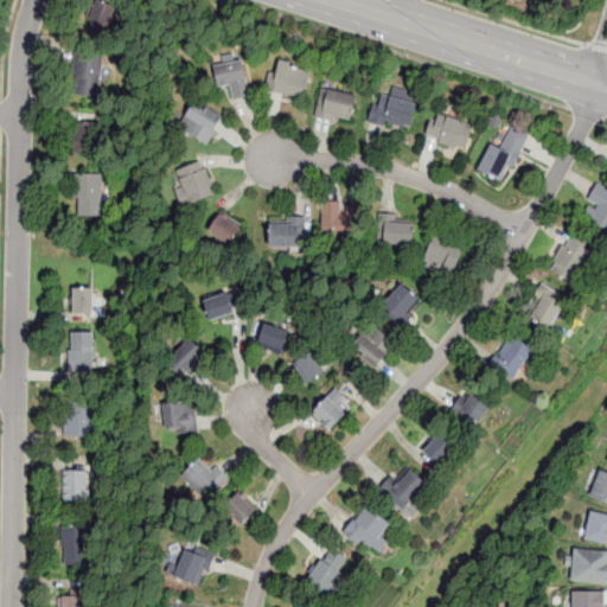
[(117,5),(101,0),(89,0),(81,26),(107,36),(117,5)]
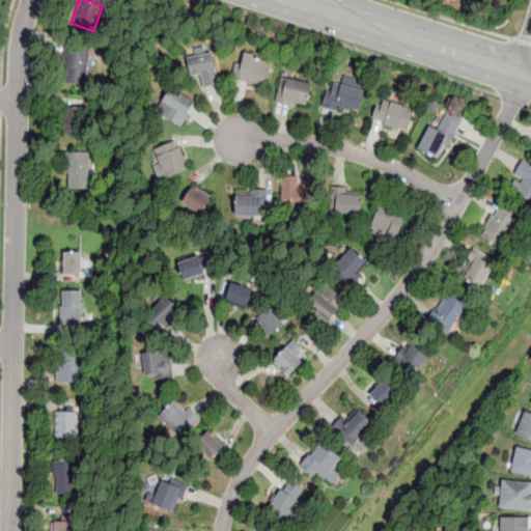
[(91,50),(67,46),(61,82),(85,86),(91,50)]
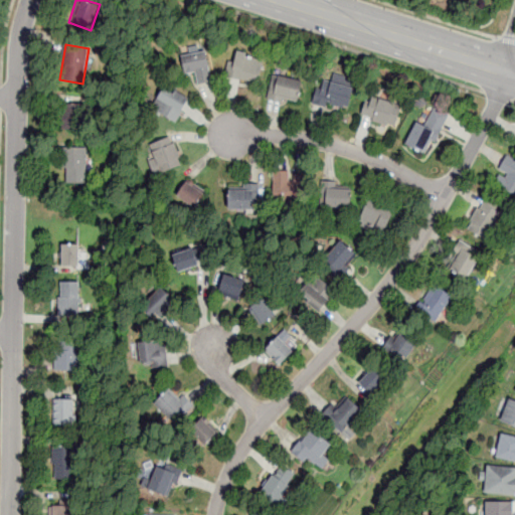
[(194,71),(196,84),(211,81),(205,51),(180,56),(183,73),(194,71)]
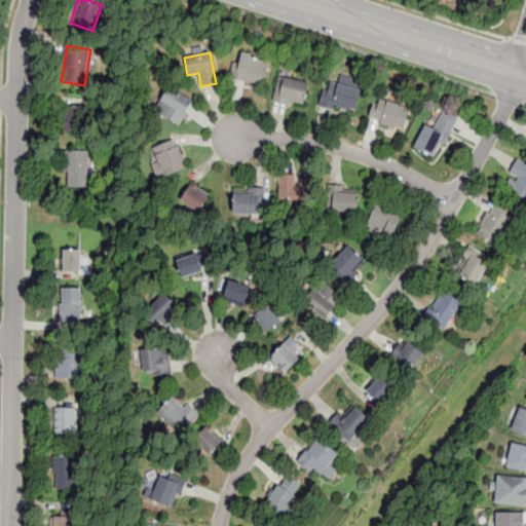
[(269,63),(238,53),(231,77),(262,86),(269,63)]
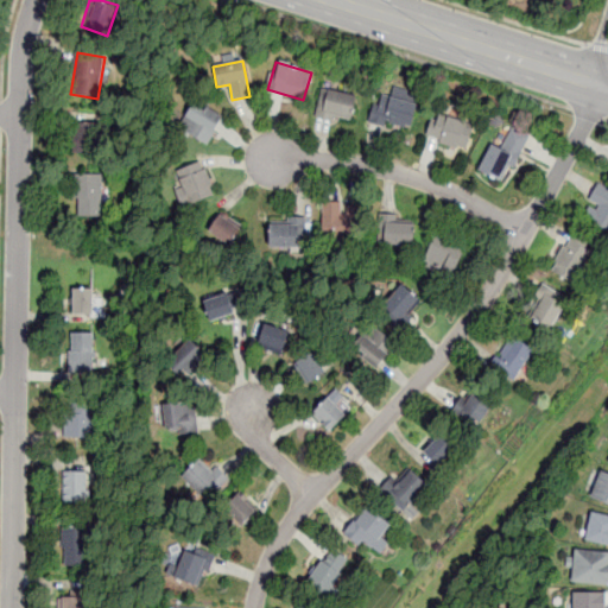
[(359,97),(327,89),(320,115),(352,124),(359,97)]
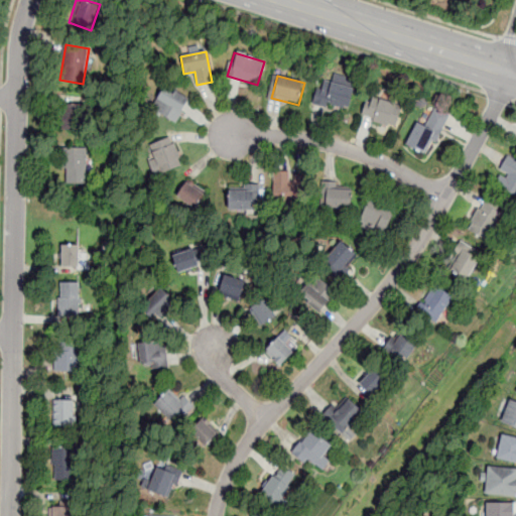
[(314,104),(348,111),(354,89),(319,81),(314,104)]
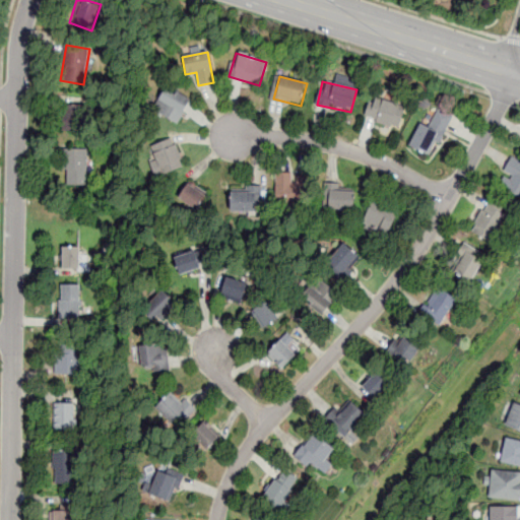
[(190,102),(167,88),(153,112),(177,125),(190,102)]
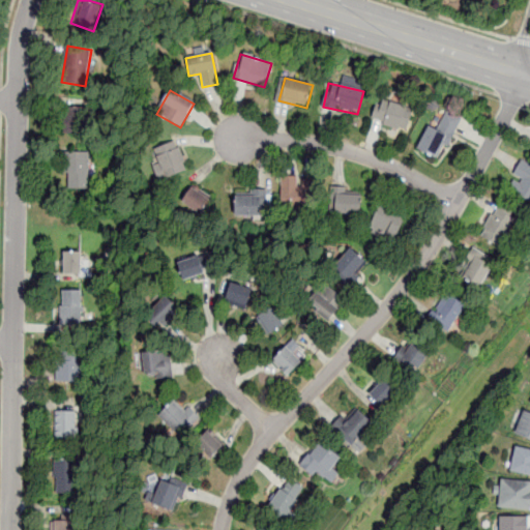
[(406,131),(414,111),(379,98),(371,119),(406,131)]
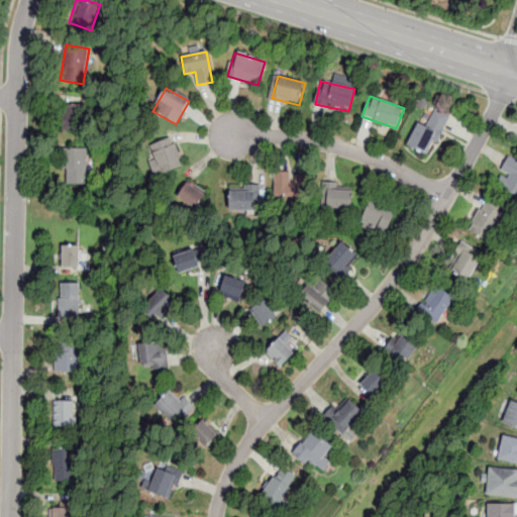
[(87,104),(63,104),(63,131),(87,131),(87,104)]
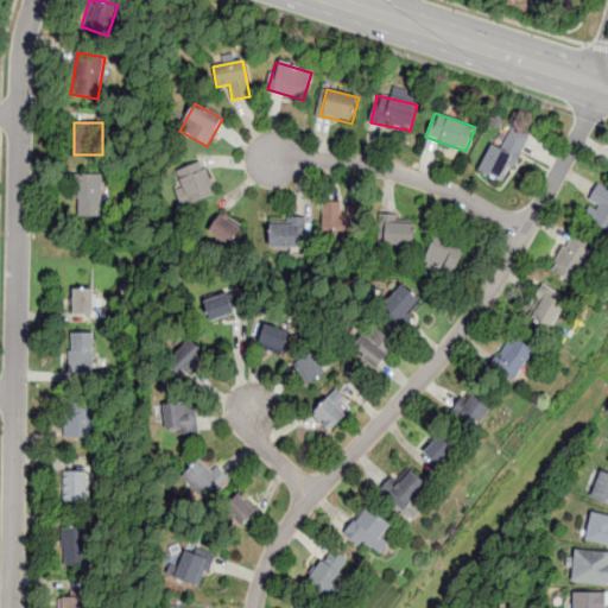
[(476,170),(504,185),(530,139),(512,130),(501,149),(492,143),(476,170)]
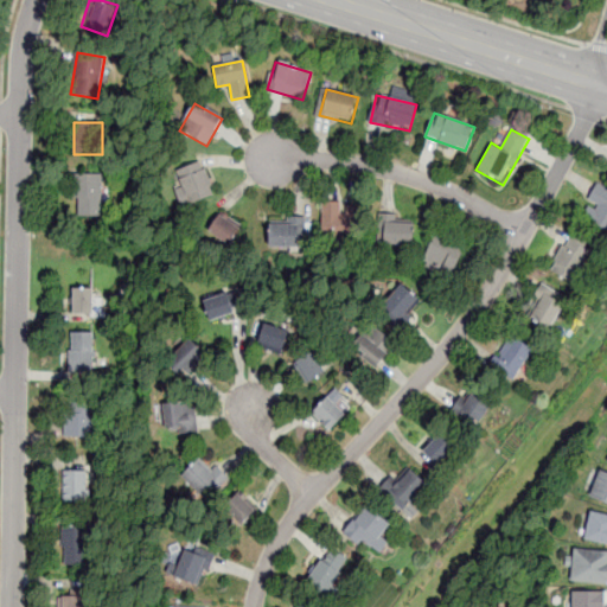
[(191,205),(216,193),(200,163),(176,174),(191,205)]
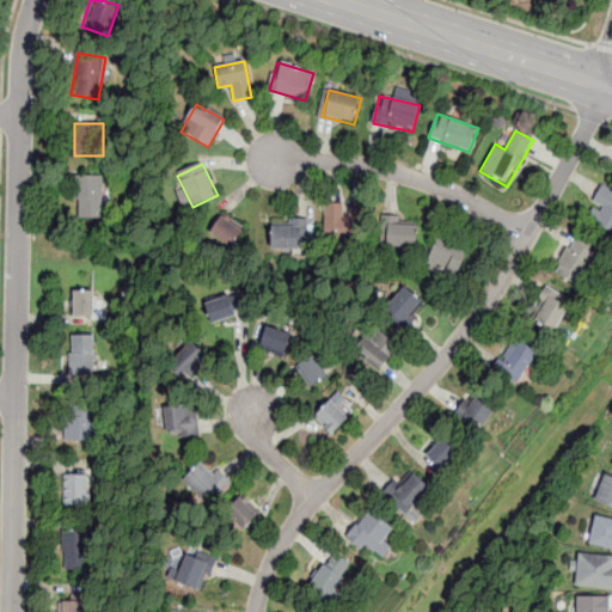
[(77,216),(103,216),(103,175),(77,175),(77,216)]
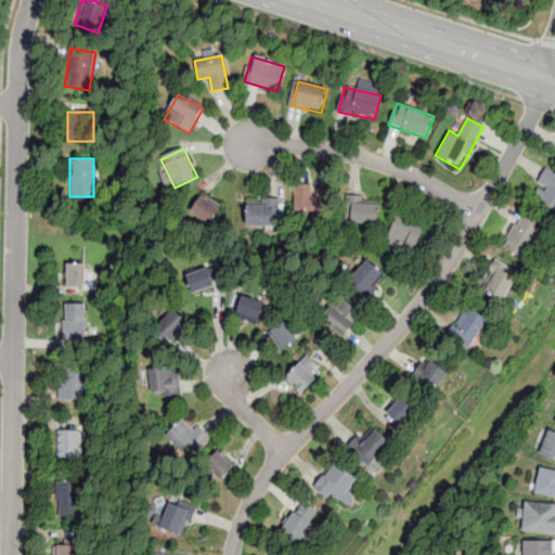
[(554,209),(554,173),(549,169),(531,194),(554,209)]
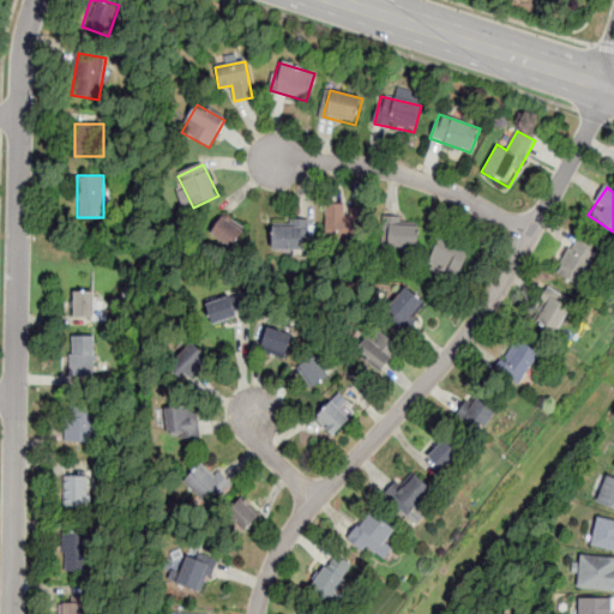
[(326,205),(326,241),(362,242),(362,205),(326,205)]
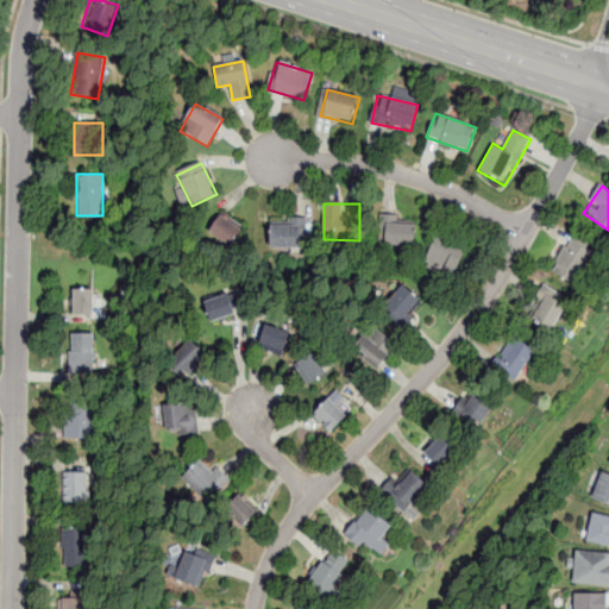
[(242,228),(218,215),(207,233),(231,248),(242,228)]
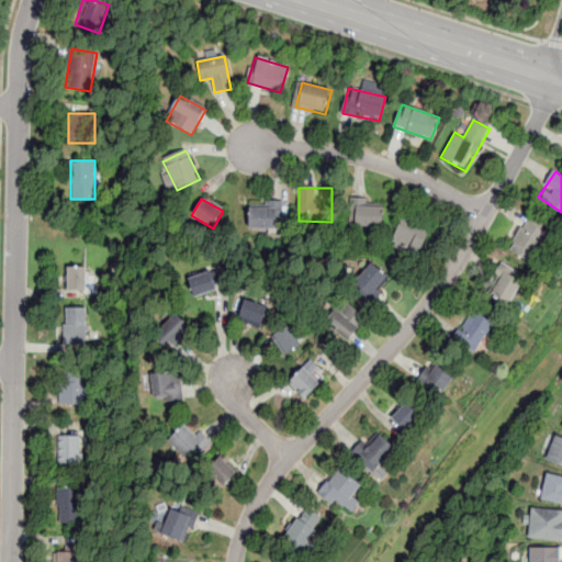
[(353,204),(353,227),(383,227),(383,204),(353,204)]
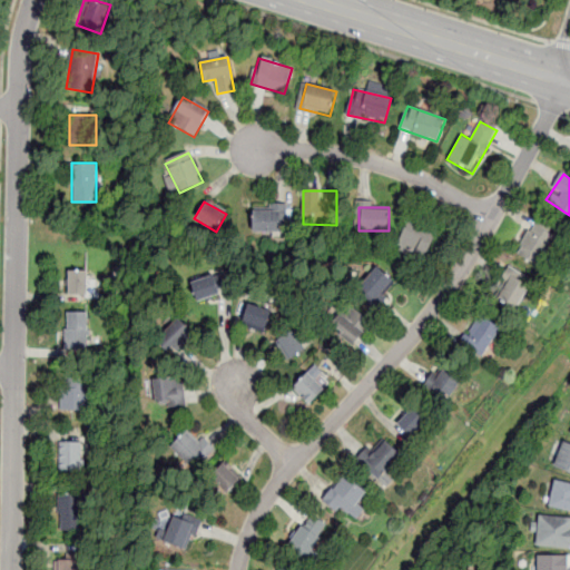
[(284,208),(252,208),(252,233),(284,233),(284,208)]
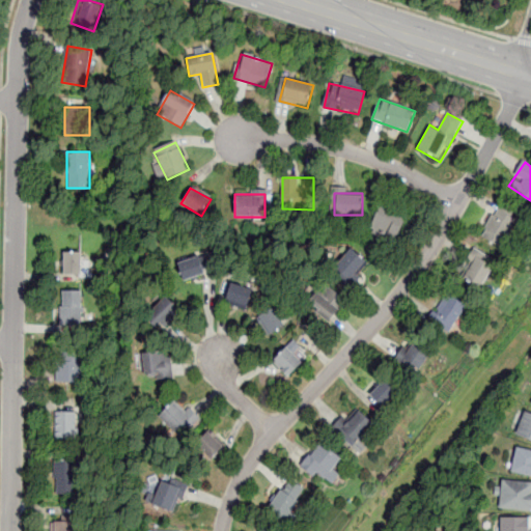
[(394,242),(406,219),(382,205),(369,228),(394,242)]
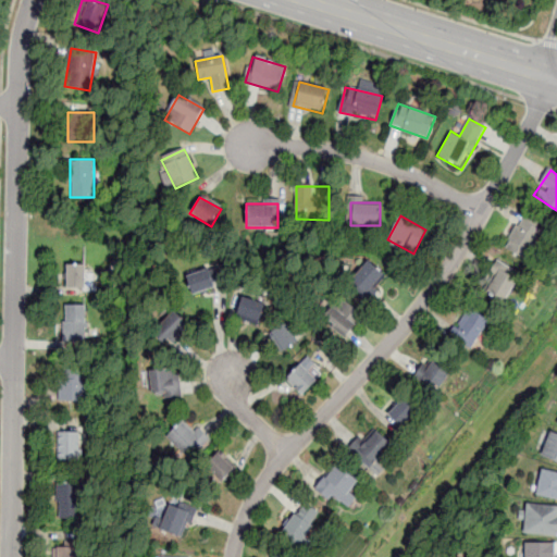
[(504,248),(527,260),(543,230),(521,217),(504,248)]
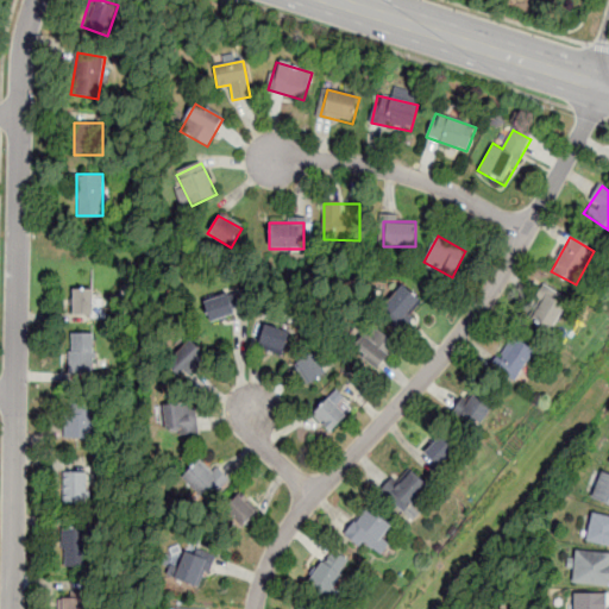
[(73,314),(94,314),(94,287),(73,287),(73,314)]
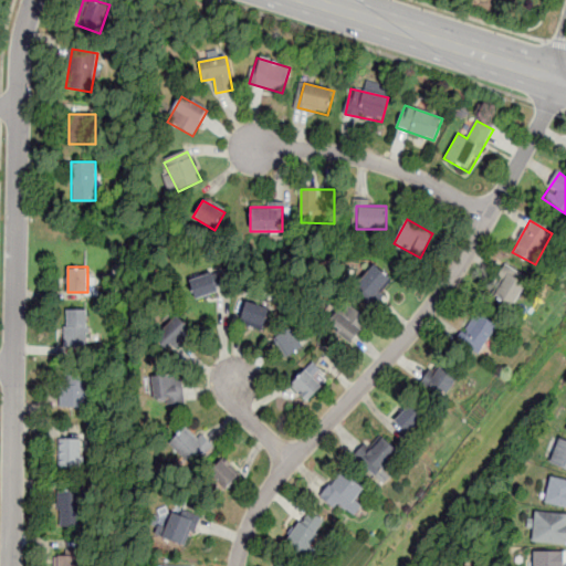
[(371,304),(392,283),(376,266),(354,287),(371,304)]
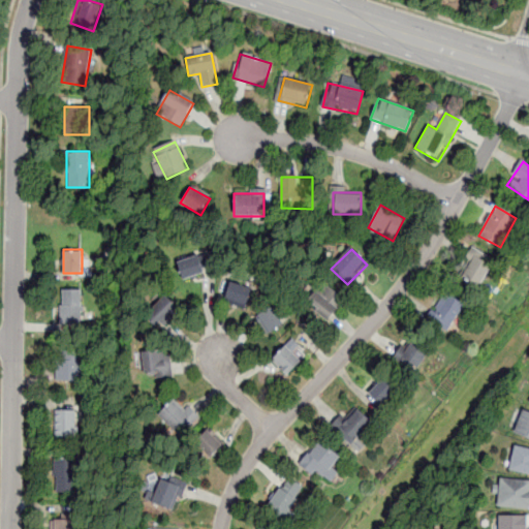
[(478,289),(492,265),(469,251),(455,276),(478,289)]
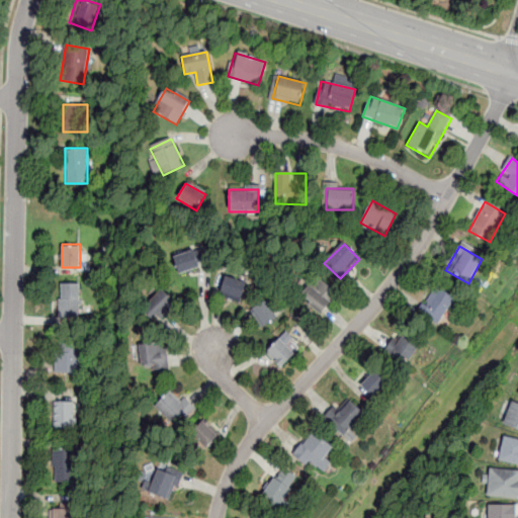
[(173,255),(178,273),(203,266),(198,249),(173,255)]
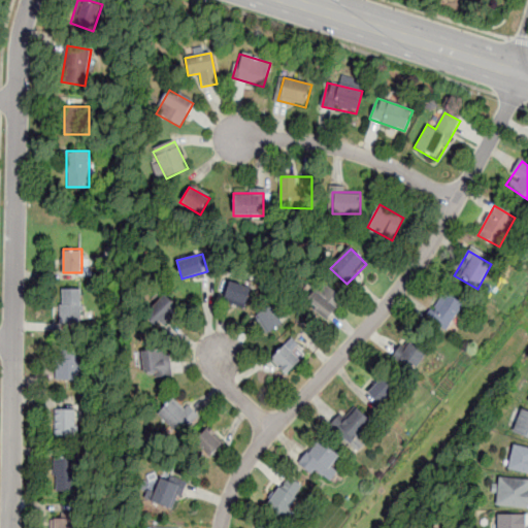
[(224,300),(245,307),(252,288),(230,281),(224,300)]
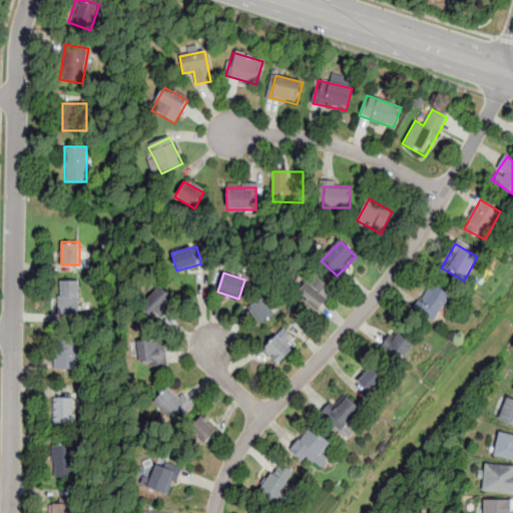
[(334,292),(317,276),(300,294),(318,310),(334,292)]
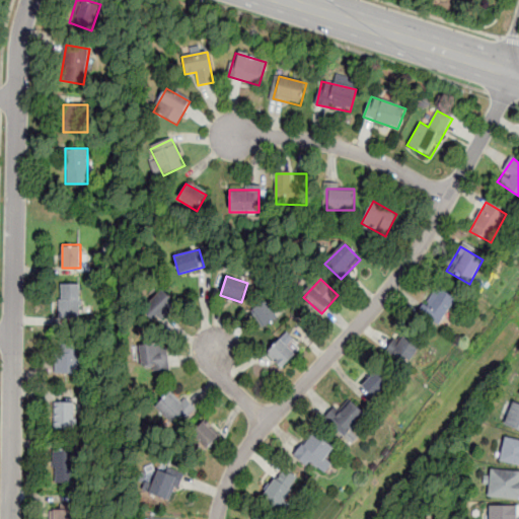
[(60,318),(81,318),(81,284),(60,284),(60,318)]
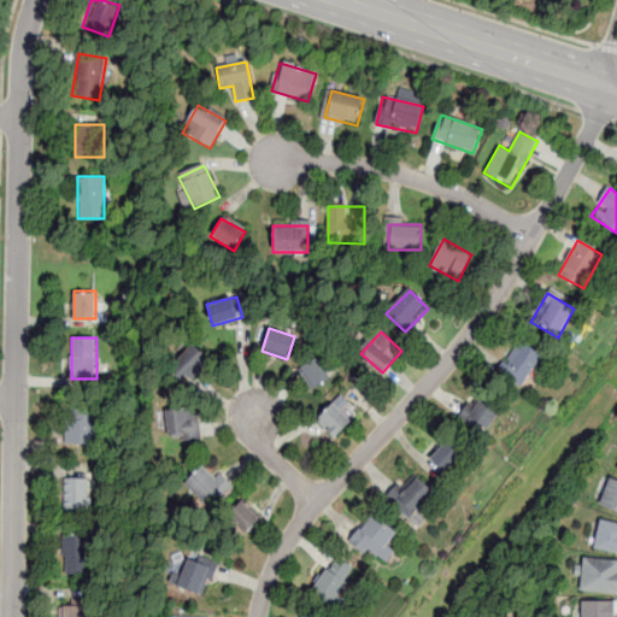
[(499,372),(523,387),(541,356),(518,341),(499,372)]
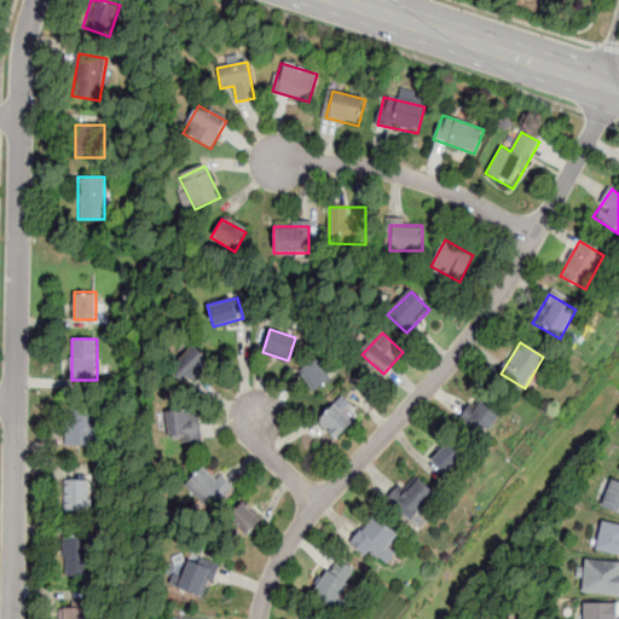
[(210,362),(195,347),(173,371),(187,386),(210,362)]
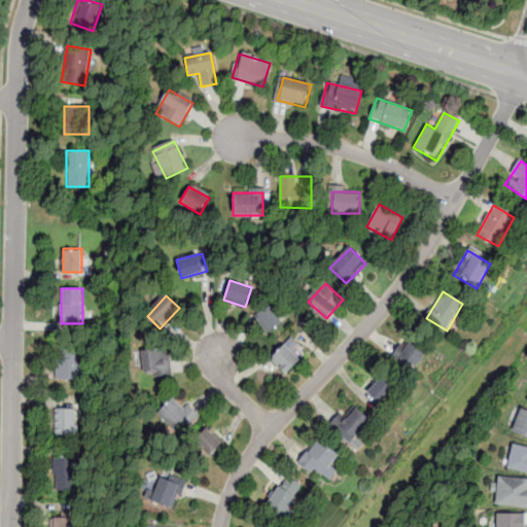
[(267,332),(282,323),(272,306),(256,315),(267,332)]
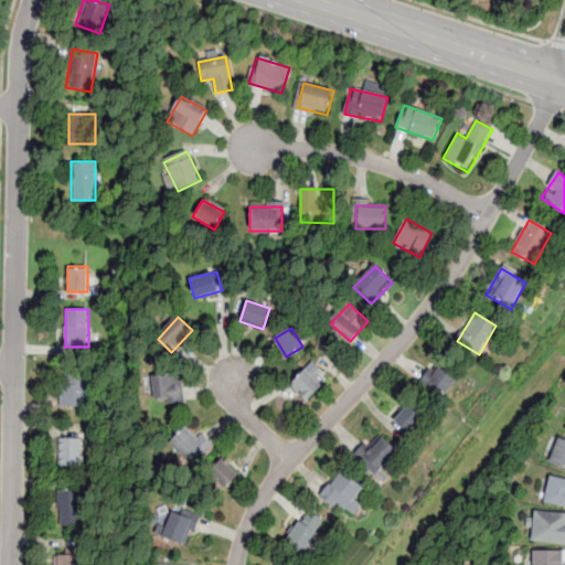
[(426,383),(446,395),(460,372),(440,359),(426,383)]
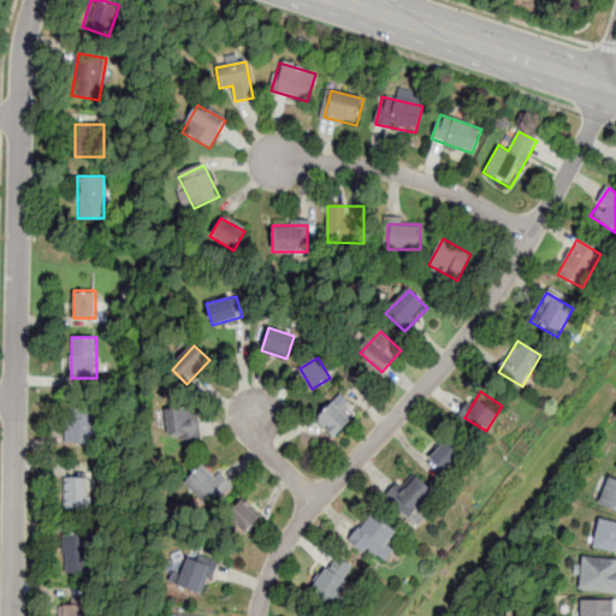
[(315,421),(335,439),(351,421),(332,403),(315,421)]
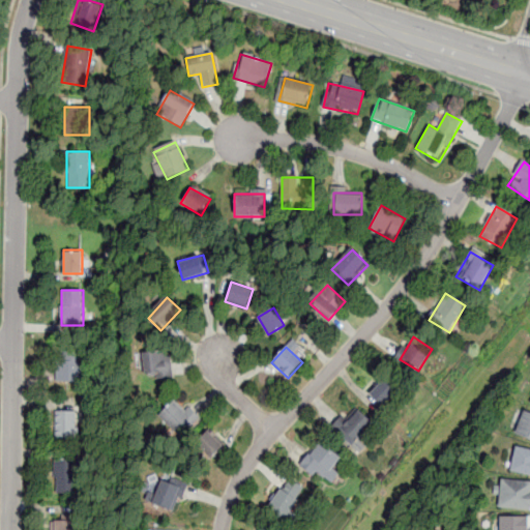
[(140,354),(147,390),(172,384),(165,349),(140,354)]
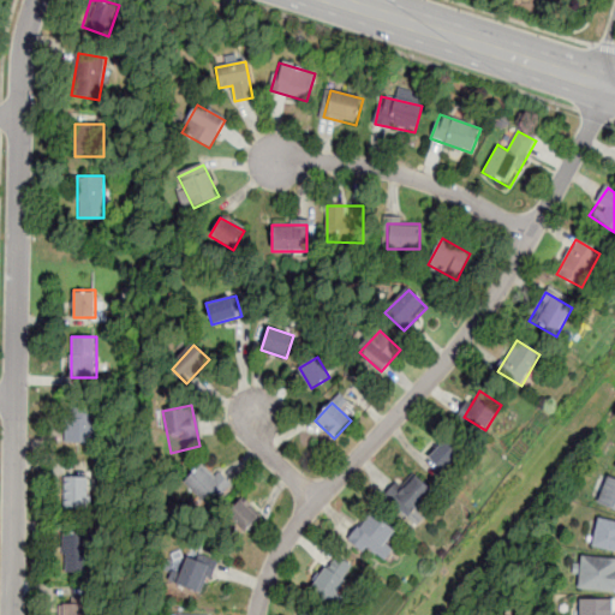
[(67,442),(95,442),(95,406),(67,406),(67,442)]
